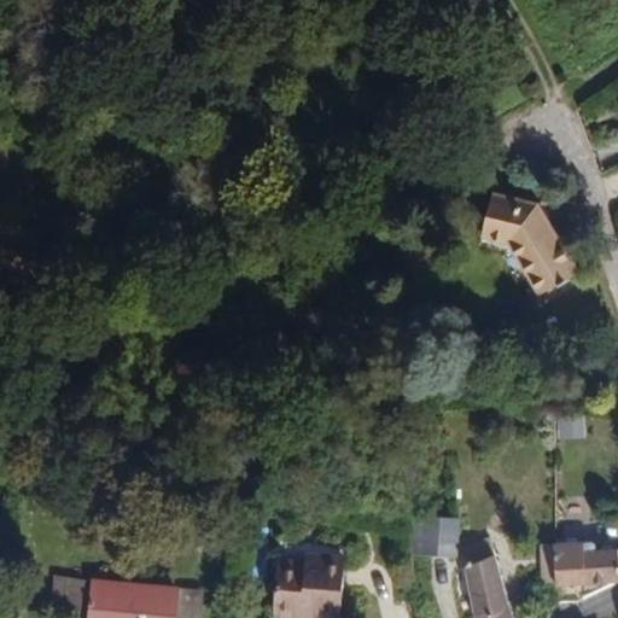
[(575,280),(534,214),(491,200),(479,239),(507,249),(541,302),(575,280)]
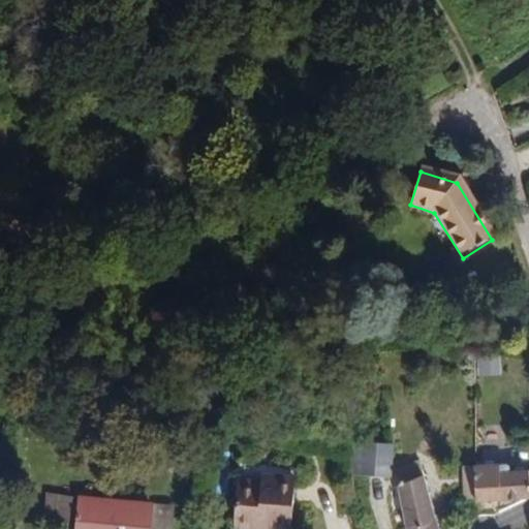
[(170,331),(170,303),(156,303),(156,330),(170,331)]
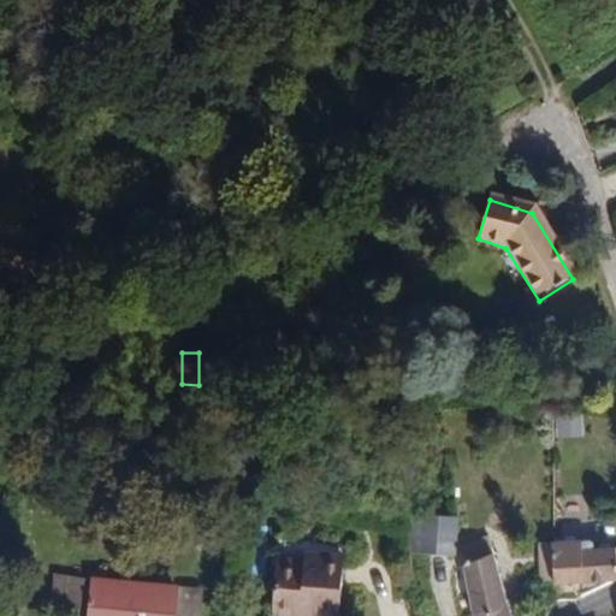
[(451,566),(454,526),(408,522),(406,561),(451,566)]
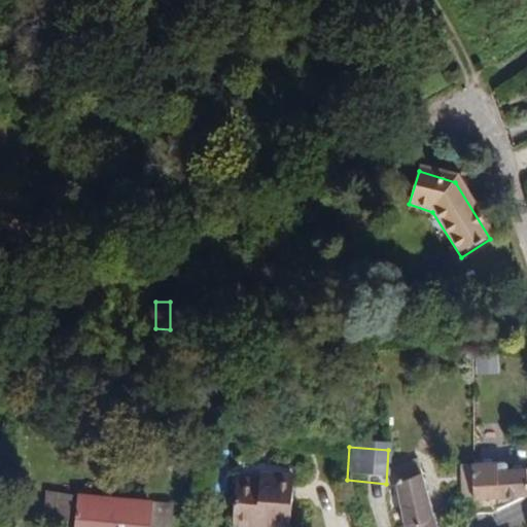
[(394,459),(398,475),(420,468),(416,453),(394,459)]
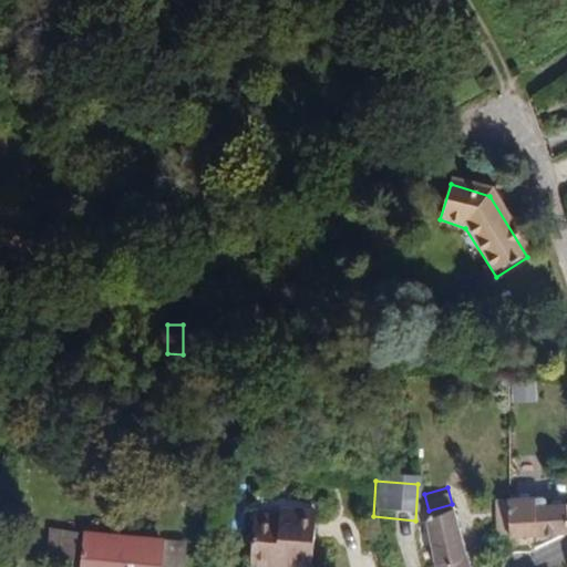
[(566,514),(560,514),(560,505),(508,504),(509,538),(566,536),(566,514)]
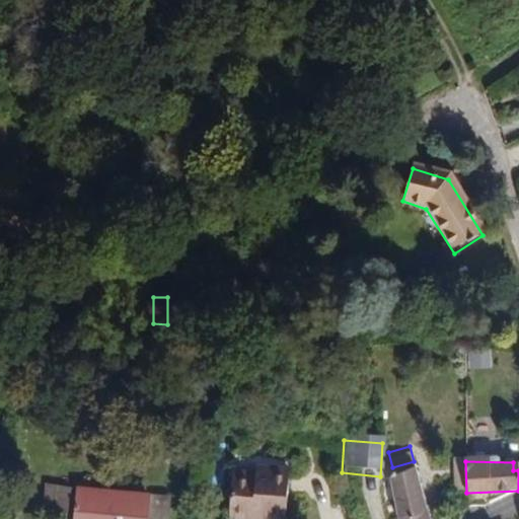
[(279,518),(291,518),(297,467),(264,465),(263,471),(240,471),(238,516),(279,518)]
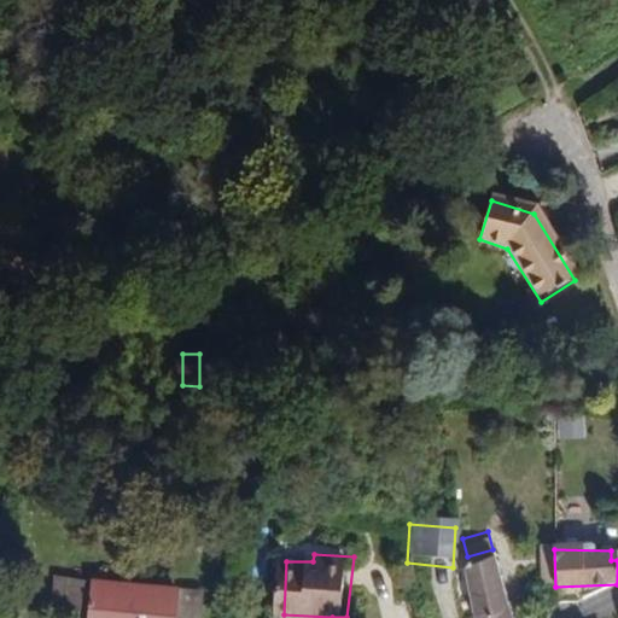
[(507,617),(493,565),(466,565),(472,616),(472,617),(507,617)]
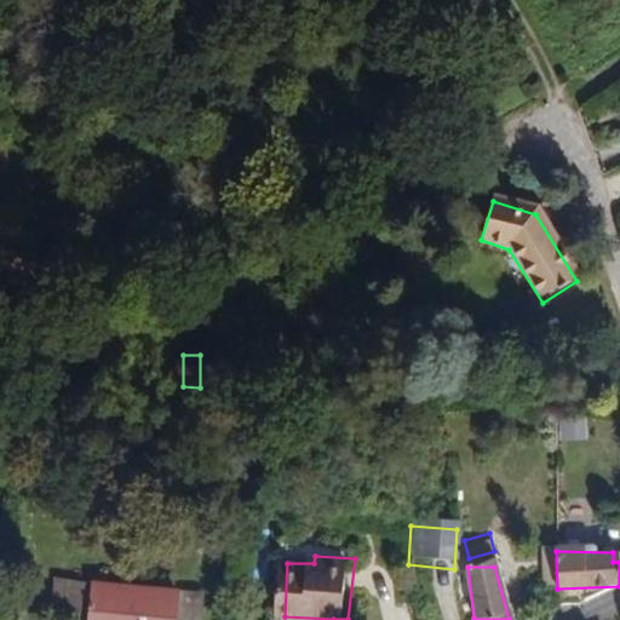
[(49,608),(84,614),(89,583),(55,577),(49,608)]
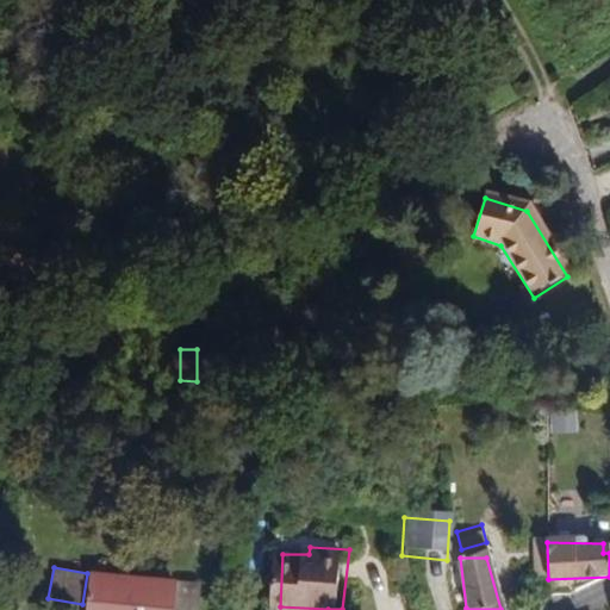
[(181,609),(185,582),(104,577),(101,609),(181,609)]
